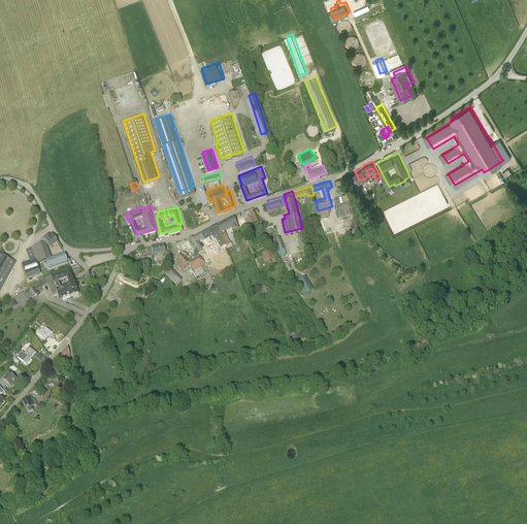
[(248,222),(254,219),(258,217),(254,207),(250,209),(251,214),(245,216),(248,222)]
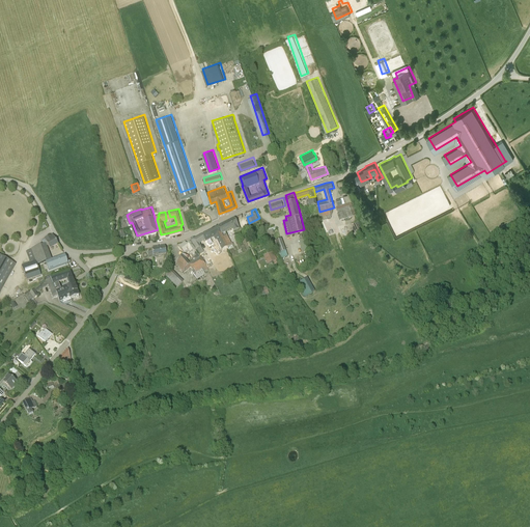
[(325,217),(328,227),(335,224),(332,214),(325,217)]
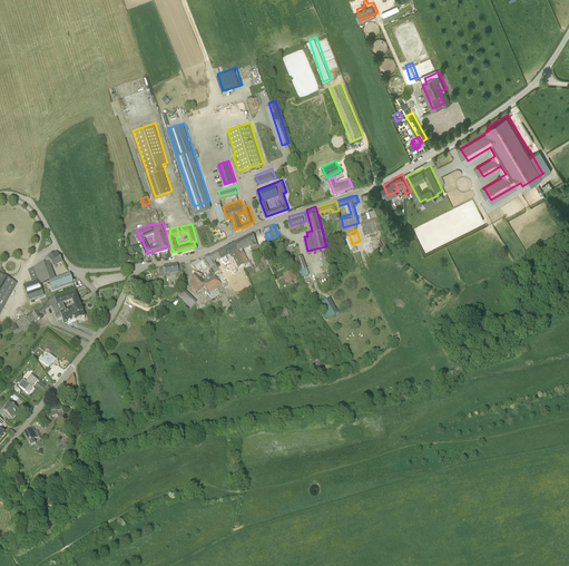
[(253,231),(235,240),(246,262),(245,262),(246,264),(252,261),(251,259),(249,257),(248,259),(243,245),(251,241),(253,244),(257,242),(253,231)]
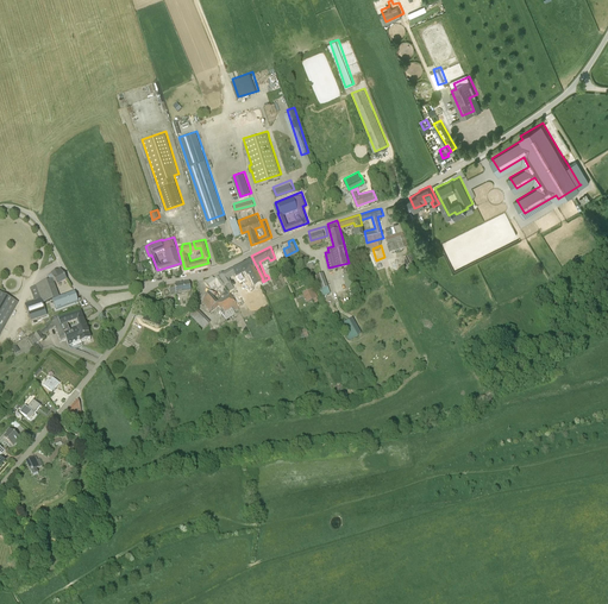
[(263,280),(251,256),(239,262),(232,265),(220,272),(230,287),(234,284),(229,275),(236,271),(242,280),(249,276),(248,275),(251,272),(256,282),(262,280),(263,280)]
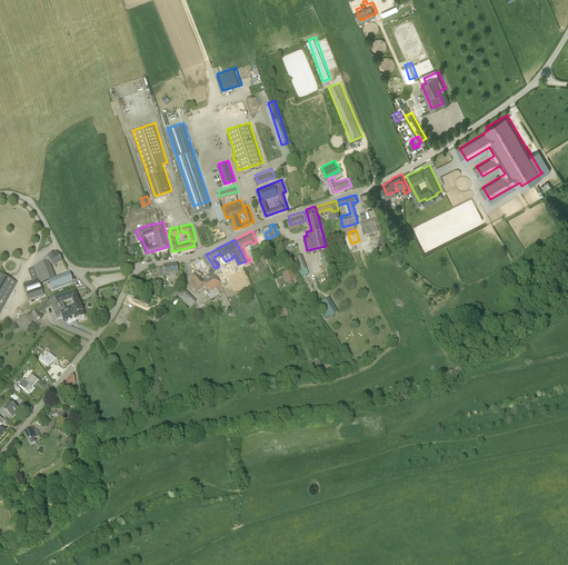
[(58,247),(49,253),(55,263),(63,258),(58,247)]
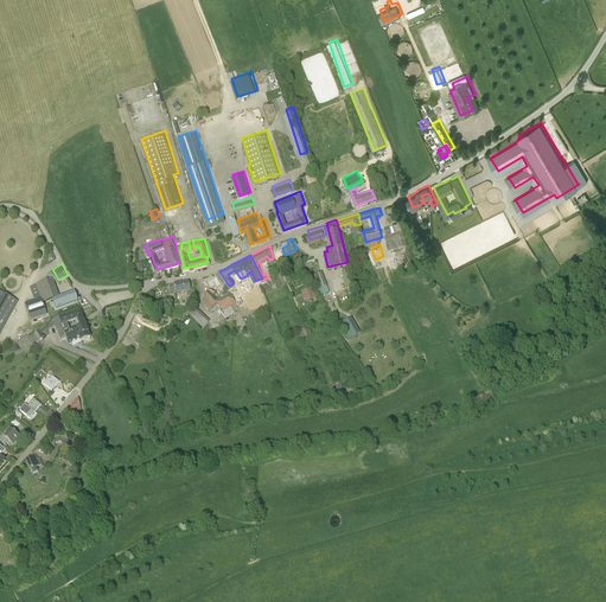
[(313,271),(318,286),(327,282),(323,268),(313,271)]
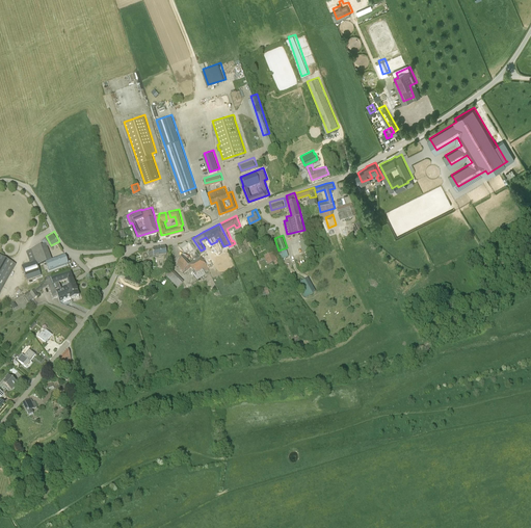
[(304,251),(311,249),(307,235),(300,237),(304,251)]
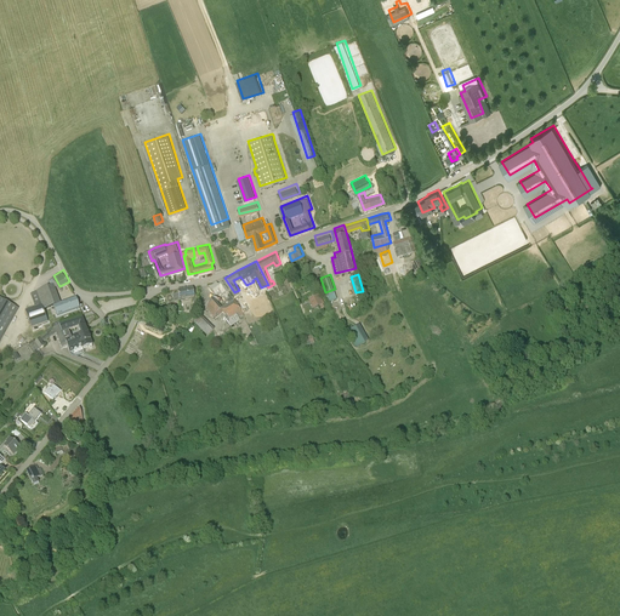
[(220,281),(219,279),(211,284),(216,291),(221,287),(223,290),(229,286),(223,279),(220,281)]
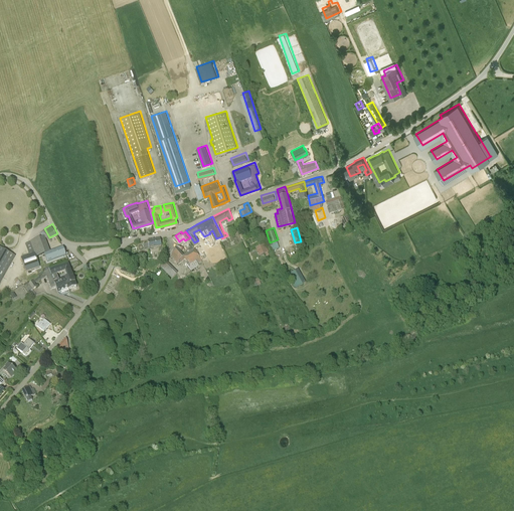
[(36,252),(37,252),(45,249),(50,247),(44,232),(31,238),(35,249),(36,252)]
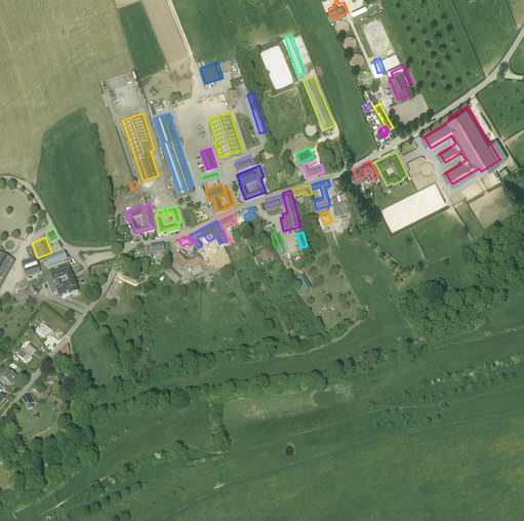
[(165,247),(164,240),(151,242),(152,245),(147,245),(148,252),(153,251),(153,249),(165,247)]
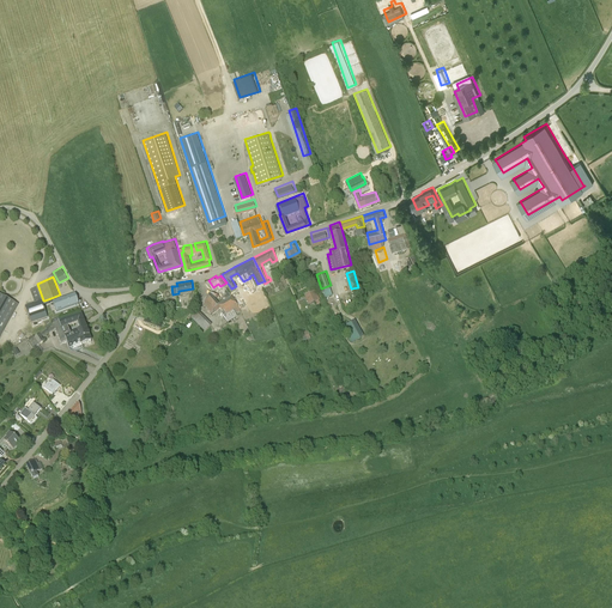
[(228,297),(219,302),(212,292),(211,291),(206,295),(208,297),(205,299),(213,309),(220,303),(223,306),(222,308),(229,316),(236,311),(235,310),(241,306),(240,303),(237,298),(236,299),(229,286),(226,289),(228,291),(225,292),(228,297)]
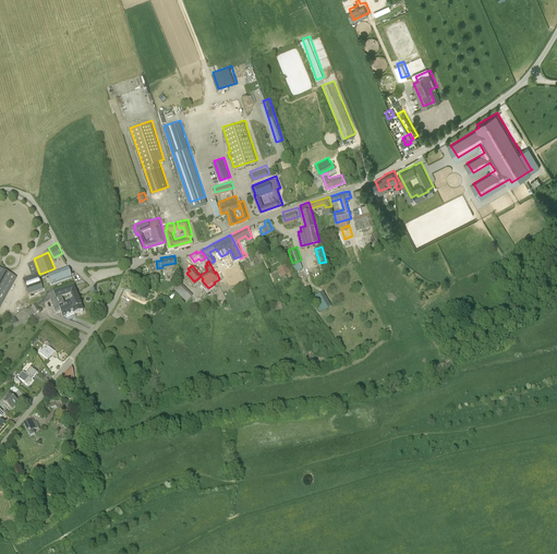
[(292,268),(288,261),(278,265),(282,274),(292,268)]
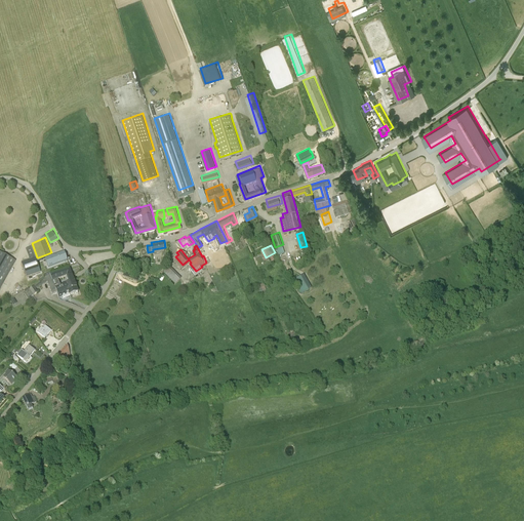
[(49,264),(69,256),(65,247),(56,251),(51,252),(46,254),(49,264)]
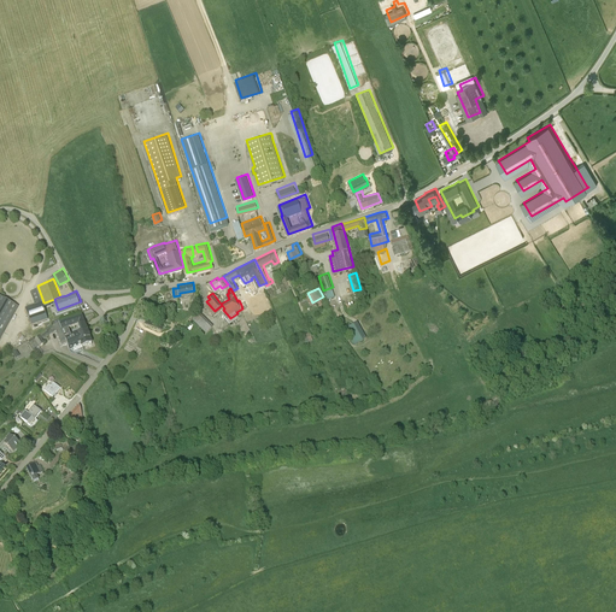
[(0,336),(19,302),(0,292),(0,336)]
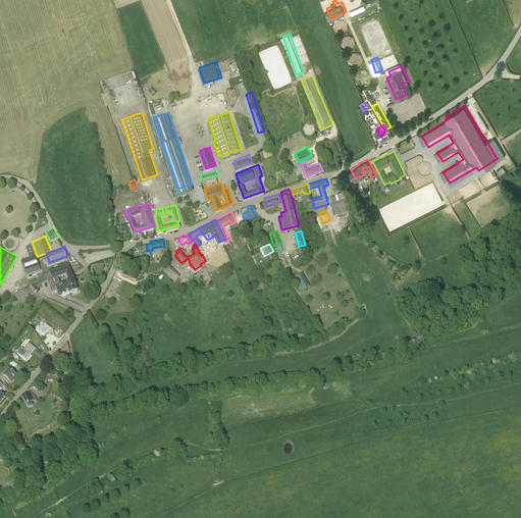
[(215,251),(218,256),(225,253),(223,247),(215,251)]
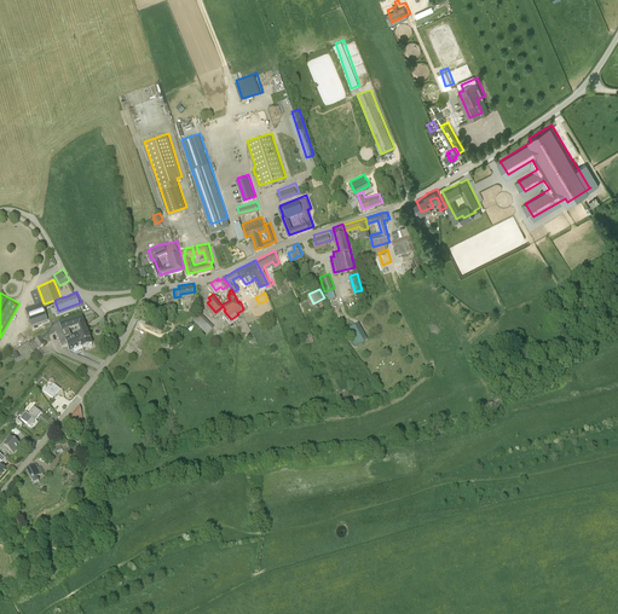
[(27,306),(33,322),(34,328),(45,324),(42,318),(48,316),(48,314),(45,303),(44,303),(42,300),(36,302),(27,306)]
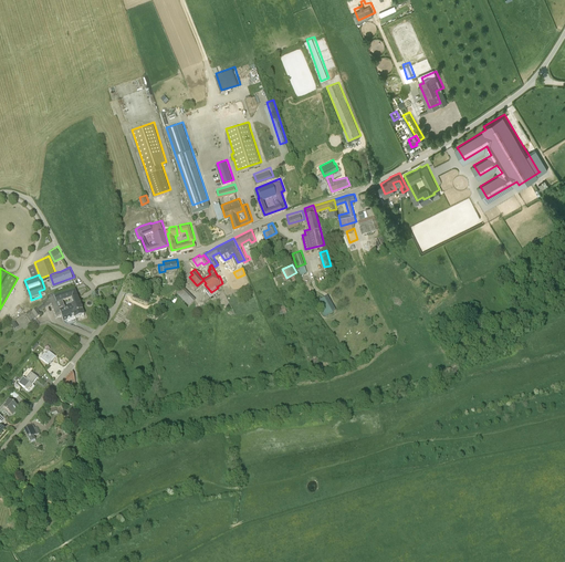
[(177,289),(190,302),(196,297),(184,283),(177,289)]
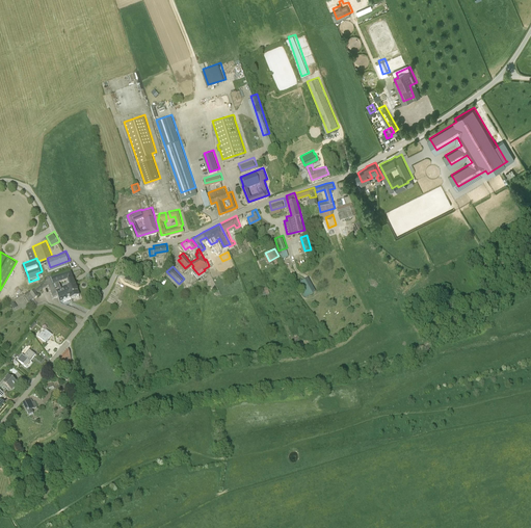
[(72,269),(53,274),(52,271),(46,273),(47,276),(52,275),(58,293),(59,297),(63,296),(65,301),(69,300),(68,296),(72,295),(73,298),(81,295),(72,269)]
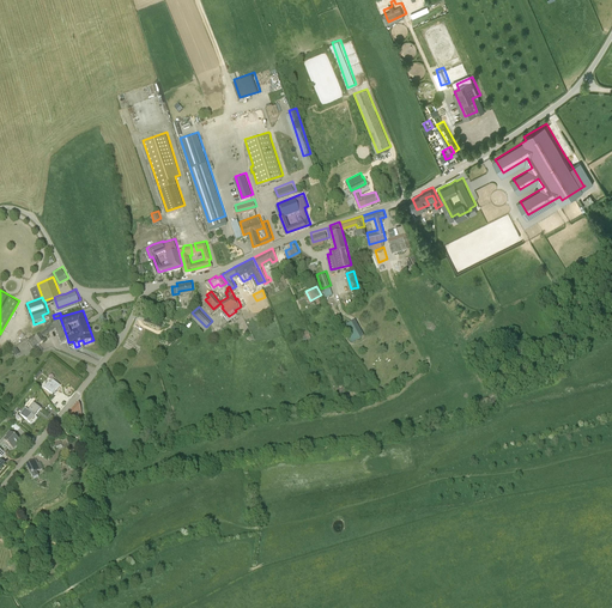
[(54,318),(56,324),(62,340),(67,338),(60,317),(54,318)]
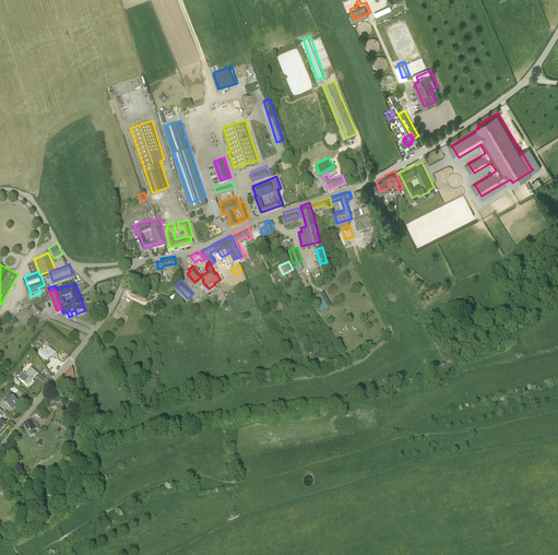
[(313,294),(321,309),(330,305),(321,290),(313,294)]
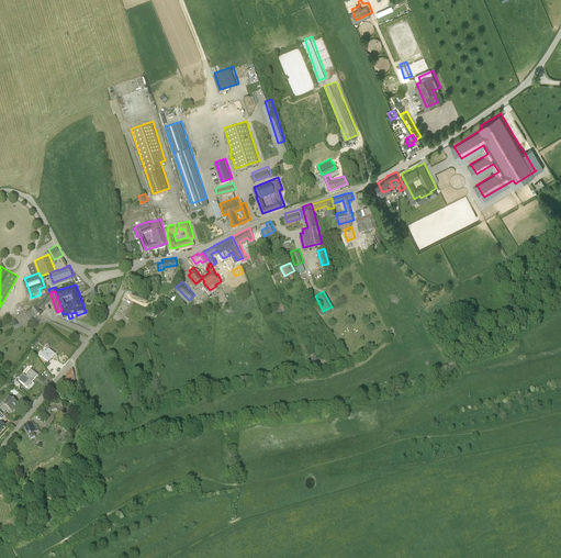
[(280,309),(285,307),(282,300),(277,302),(280,309)]
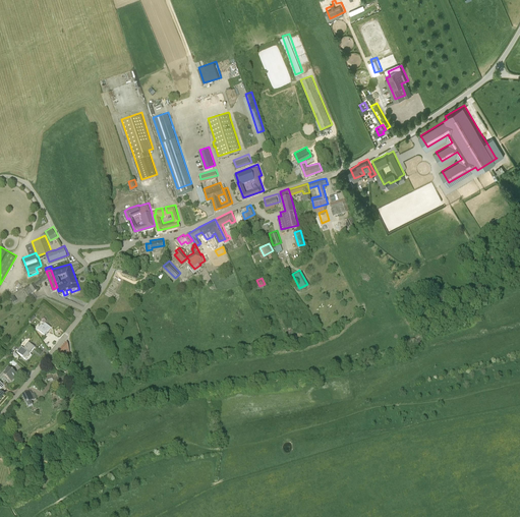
[(29,293),(34,289),(31,283),(24,287),(29,293)]
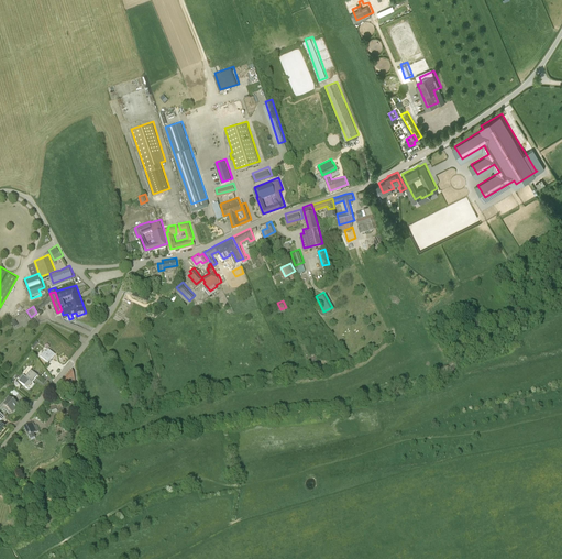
[(48,359),(56,351),(50,346),(47,348),(46,347),(41,353),(48,359)]
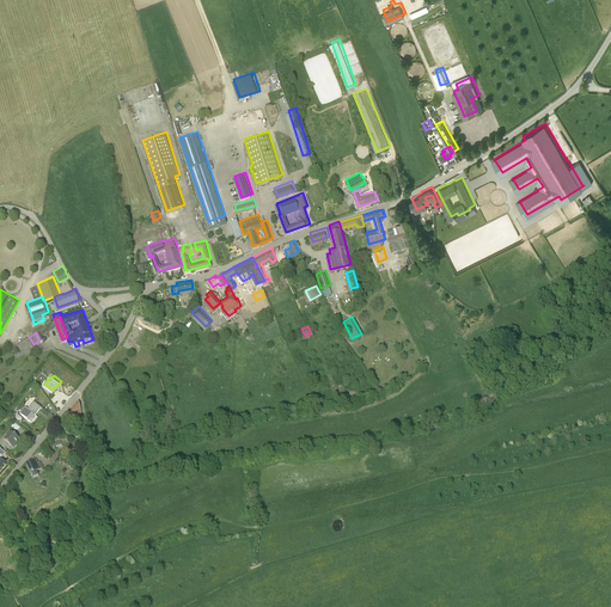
[(38,412),(36,411),(42,404),(35,398),(29,405),(26,403),(20,410),(32,420),(38,412)]
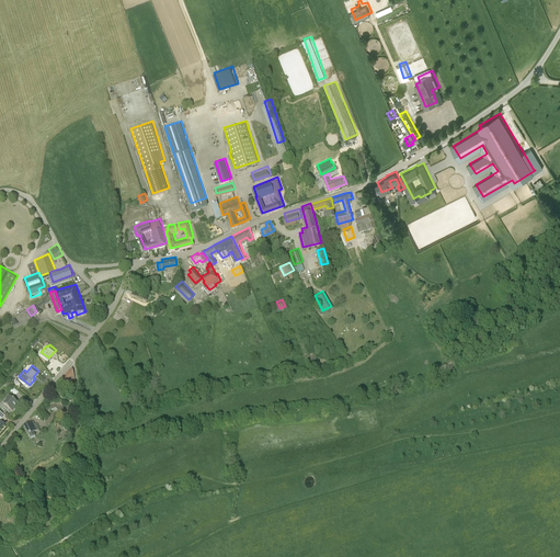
[(68,371),(64,375),(70,382),(76,375),(75,371),(73,365),(68,371)]
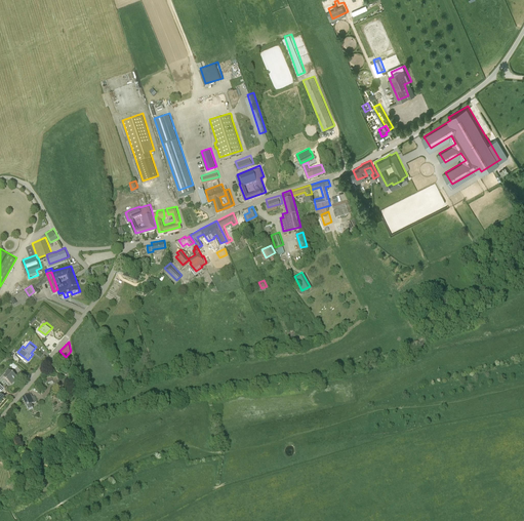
[(4,373),(12,382),(18,374),(9,366),(6,369),(7,370),(4,373)]
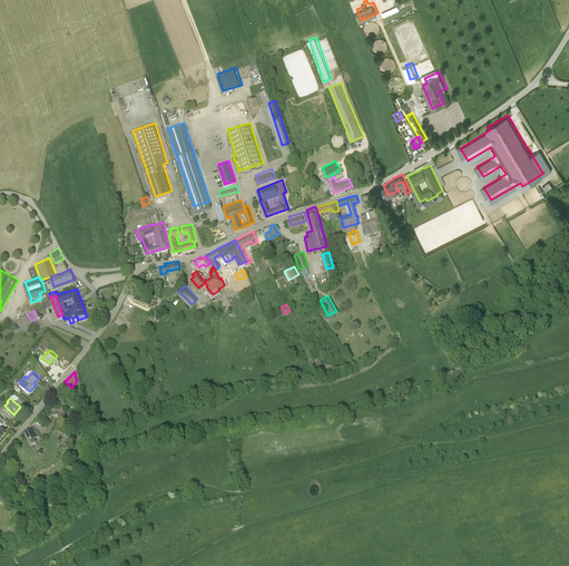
[(59,412),(66,410),(62,402),(50,408),(51,412),(58,409),(59,412)]
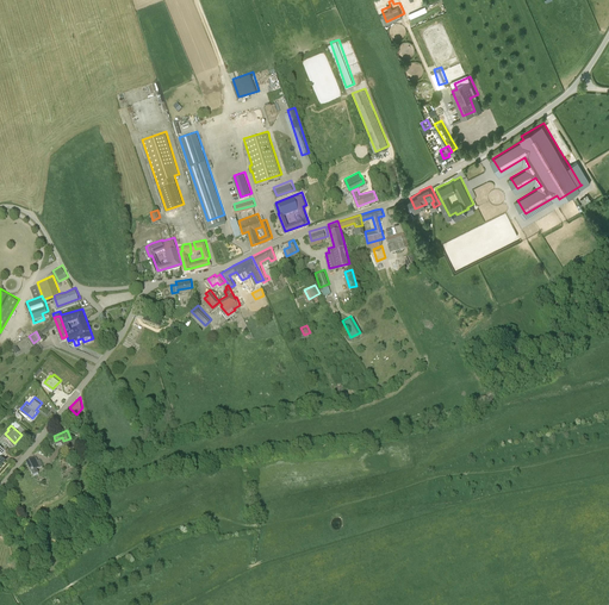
[(11,451),(7,448),(0,441),(0,457),(4,455),(0,451),(0,447),(2,444),(11,451)]
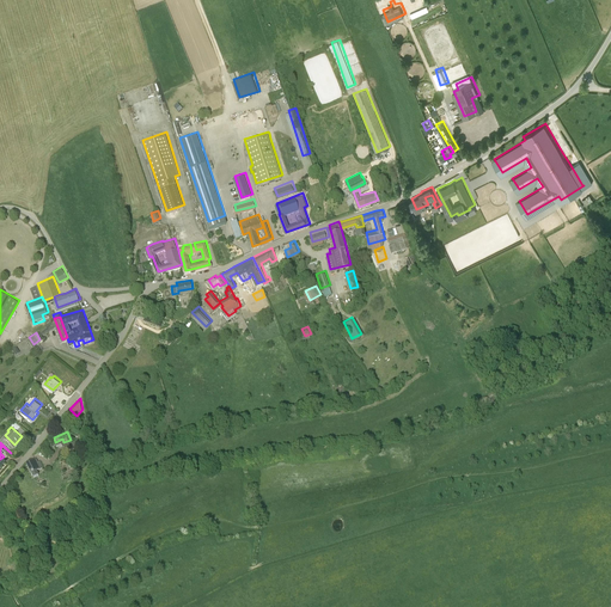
[(43,464),(41,458),(37,459),(36,455),(28,459),(32,468),(43,464)]
